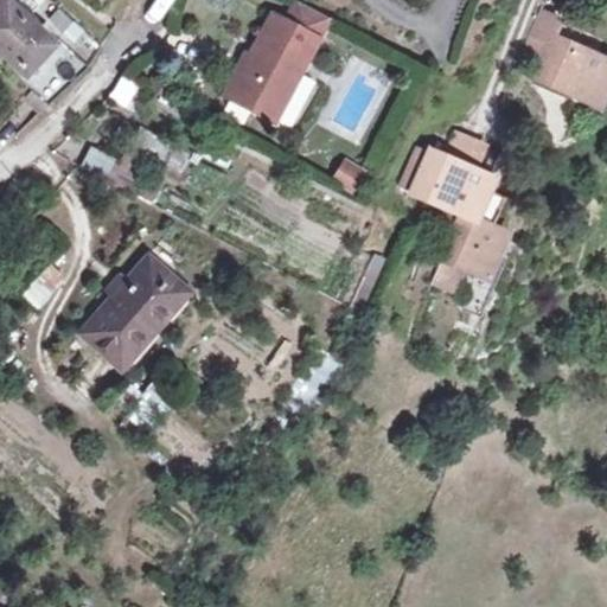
[(0,0),(0,44),(58,100),(83,64),(14,0),(12,0),(10,5),(4,0),(0,0)]
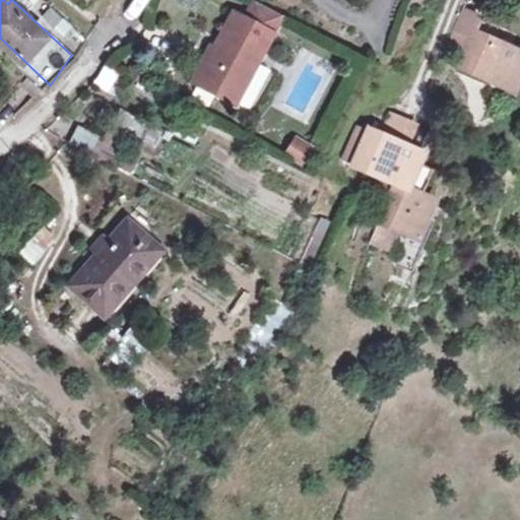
[(129,0),(124,12),(134,17),(143,0),(129,0)]
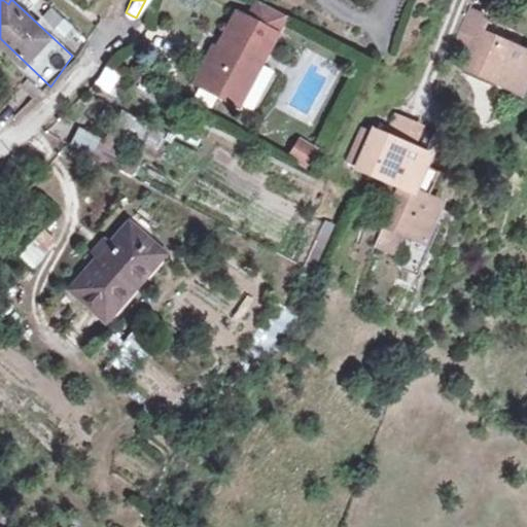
[(198,77),(246,105),(297,18),(267,0),(264,0),(253,18),(241,11),(217,57),(211,54),(198,77)]
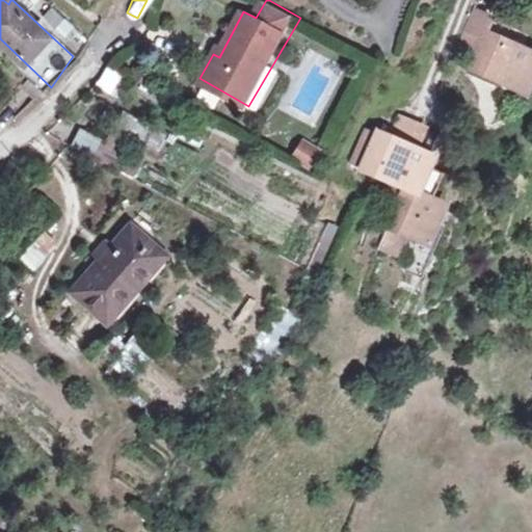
[(72,45),(81,31),(48,7),(38,21),(72,45)]
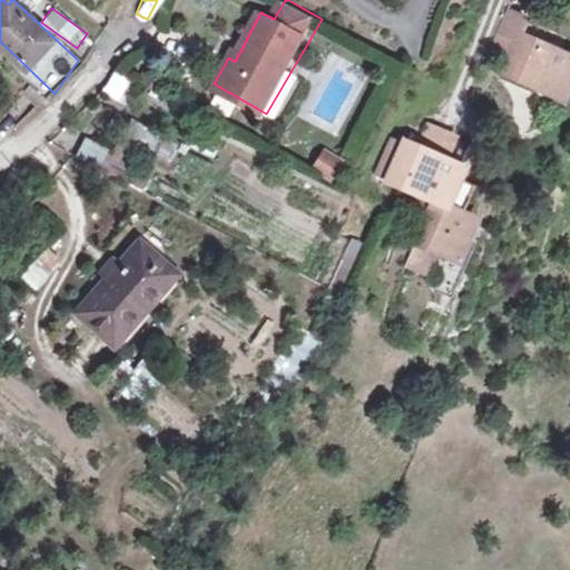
[(568,97),(569,89),(569,53),(527,35),(534,18),(512,9),(498,43),(517,52),(510,71),(568,97)]
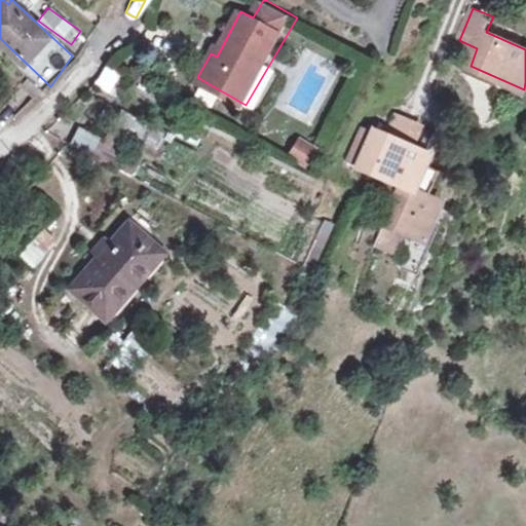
[(95,87),(112,92),(118,69),(100,64),(95,87)]
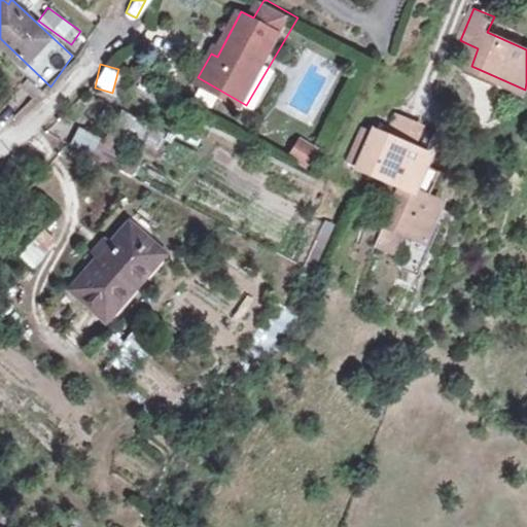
[(118,109),(109,125),(152,149),(162,133),(118,109)]
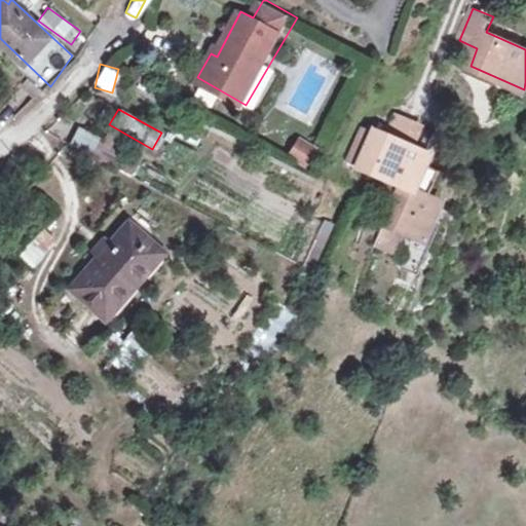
[(393,115),(384,138),(411,149),(419,126),(393,115)]
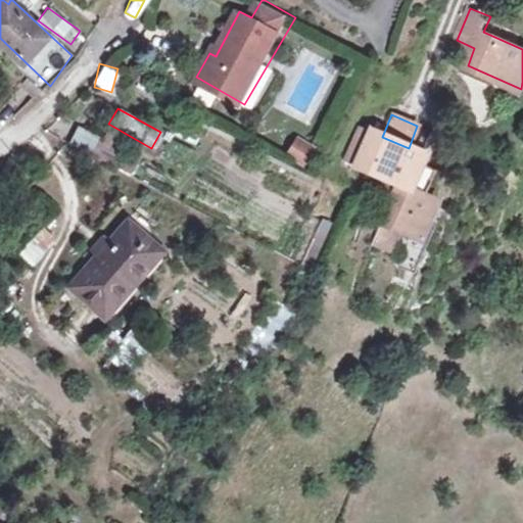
[(68,142),(91,150),(98,133),(75,125),(68,142)]
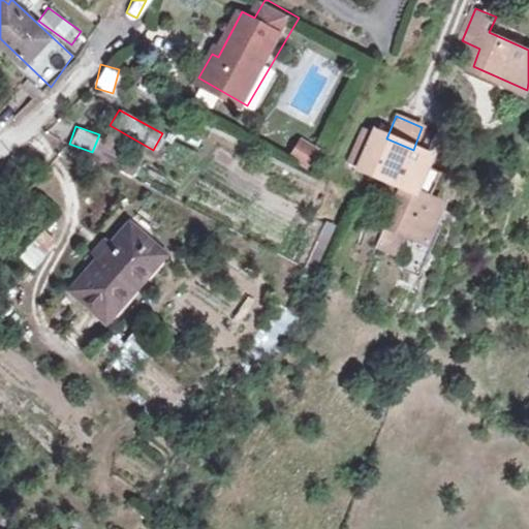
[(131,176),(145,147),(104,129),(92,157),(131,176)]
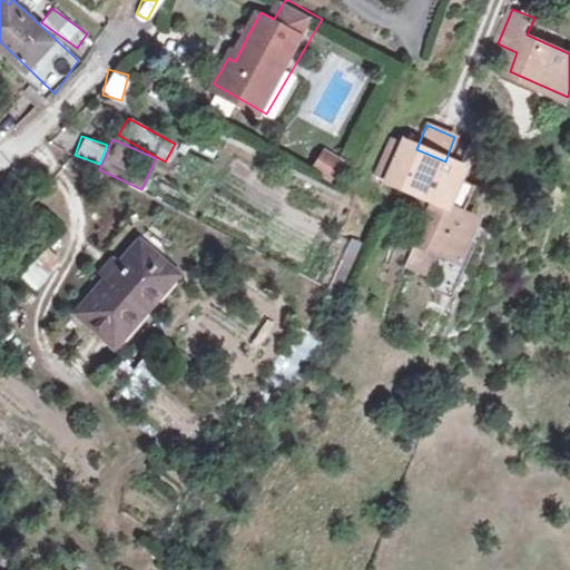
[(320,143),(305,161),(323,174),(336,155),(320,143)]
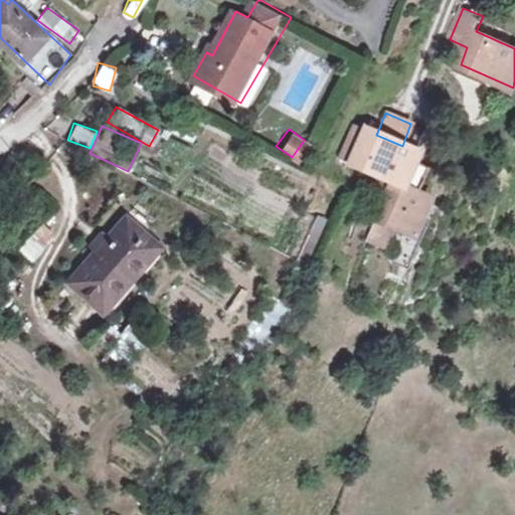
[(402,146),(376,135),(364,130),(350,165),(391,181),(367,239),(385,247),(396,223),(416,232),(431,195),(405,185),(417,152),(402,146)]
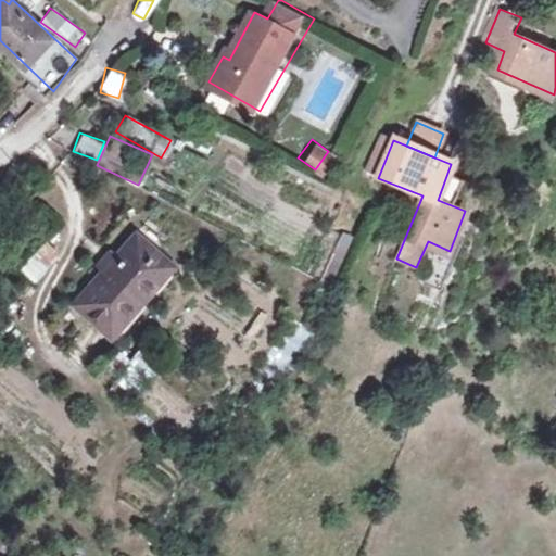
[(143,263),(156,249),(140,236),(129,250),(143,263)]
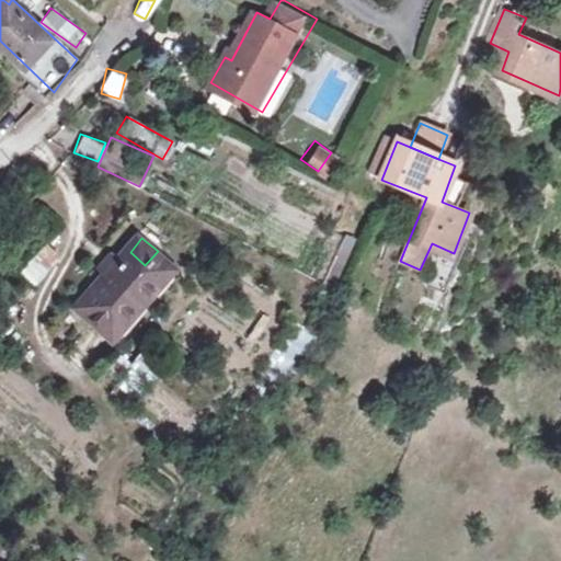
[(37,286),(59,253),(41,241),(19,274),(37,286)]
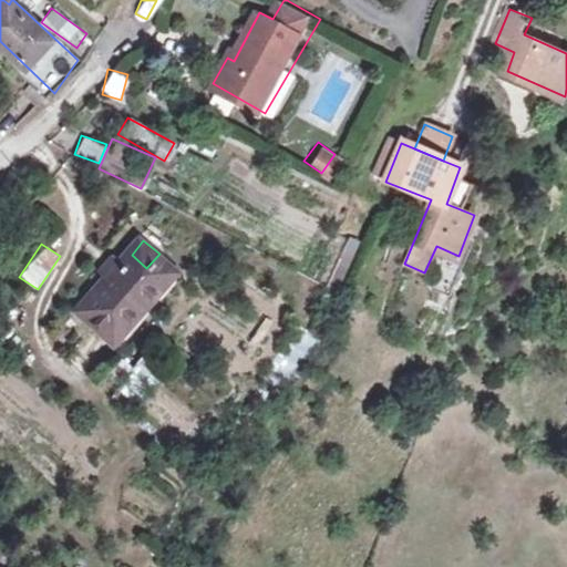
[(329,250),(316,278),(327,285),(337,291),(349,259),(329,250)]
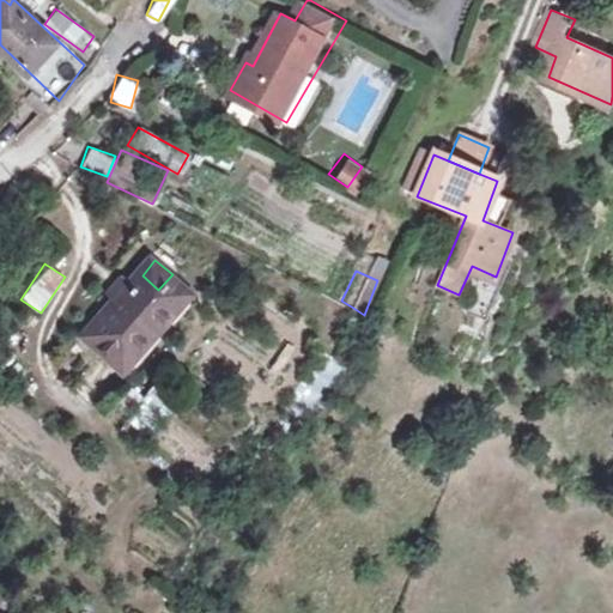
[(196,296),(173,274),(158,290),(143,275),(89,337),(129,372),(196,296)]
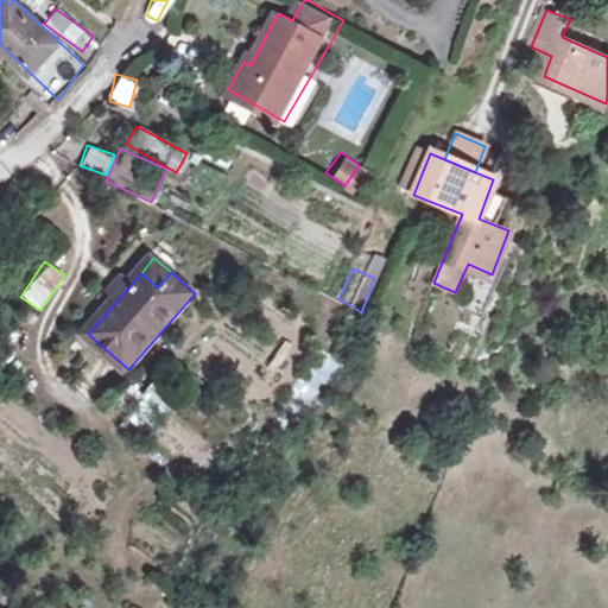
[(140,386),(128,417),(154,428),(166,398),(140,386)]
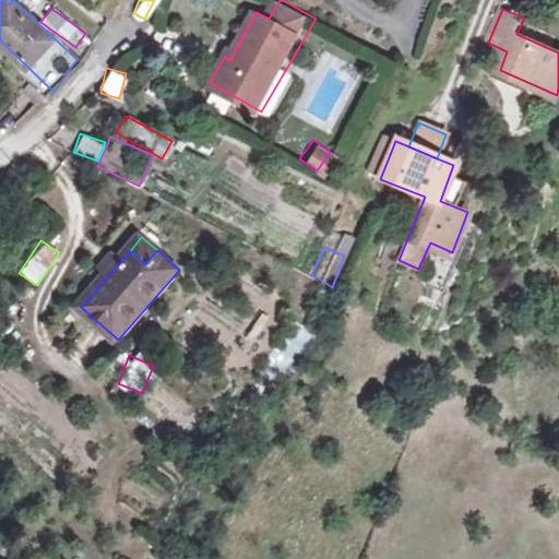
All buildings are outlined.
